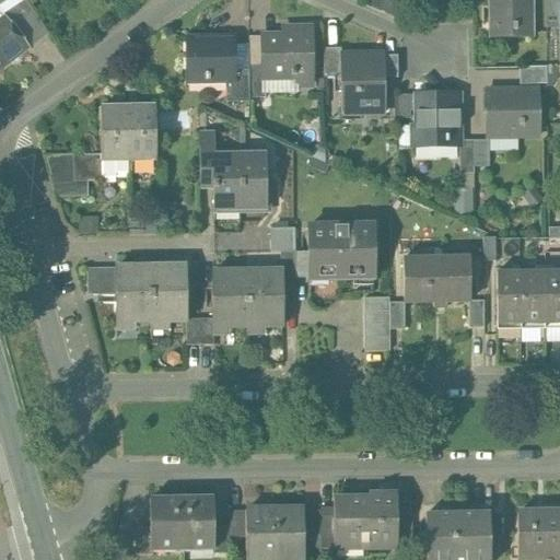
[(0,0),(0,14),(2,16),(4,15),(14,28),(28,18),(22,9),(27,4),(30,3),(27,0),(0,0)]
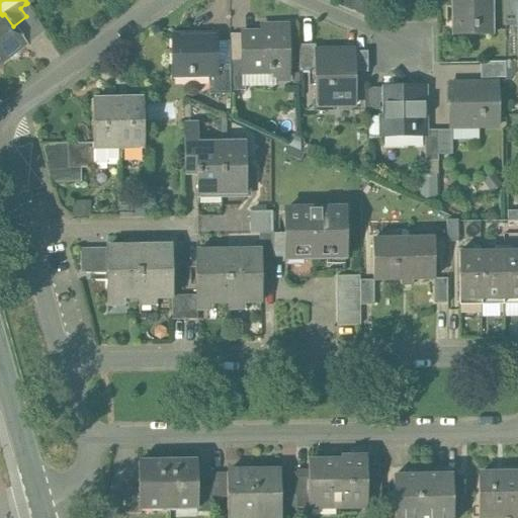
[(342,0),(338,3),(365,15),(364,0),(342,0)]
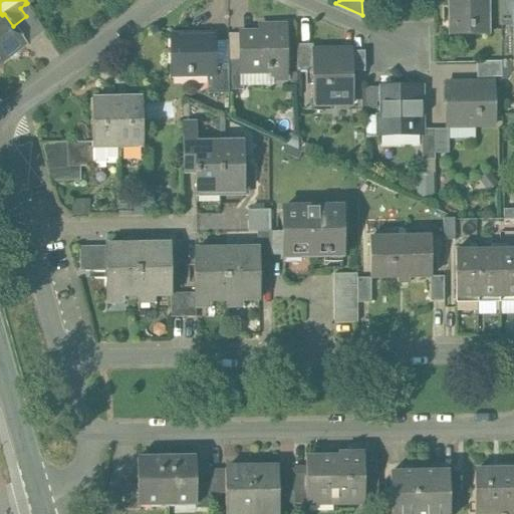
[(448,0),(449,33),(487,33),(486,0),(448,0)]
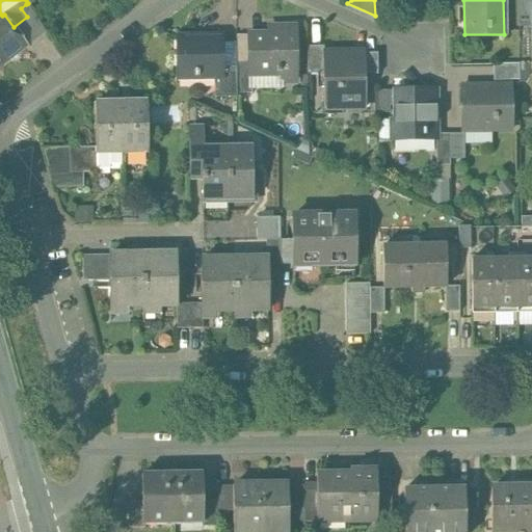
[(531,26),(530,2),(517,2),(519,26),(531,26)]
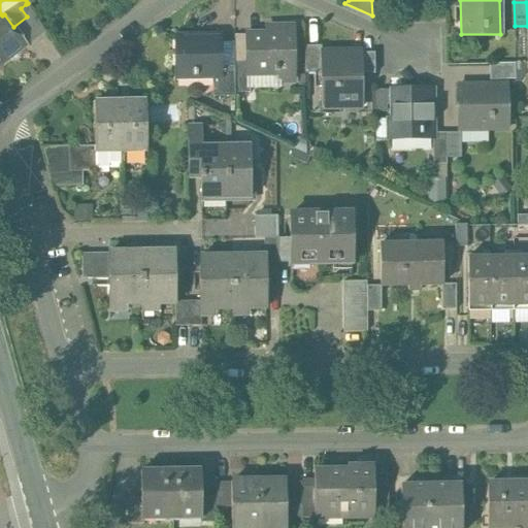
[(45,32),(26,4),(21,8),(27,17),(13,27),(28,45),(45,32)]
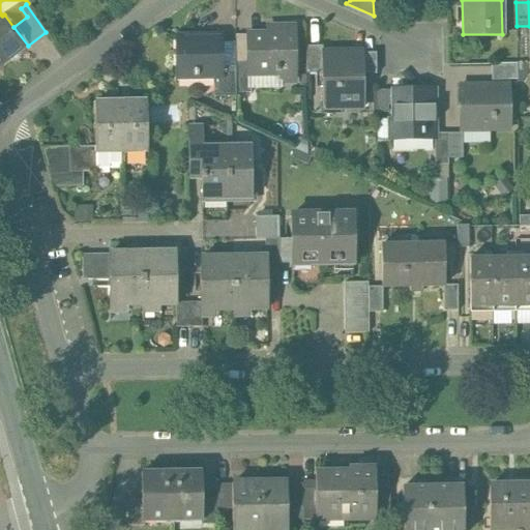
[(0,17),(0,66),(28,46),(13,27),(4,15),(2,16),(0,17)]
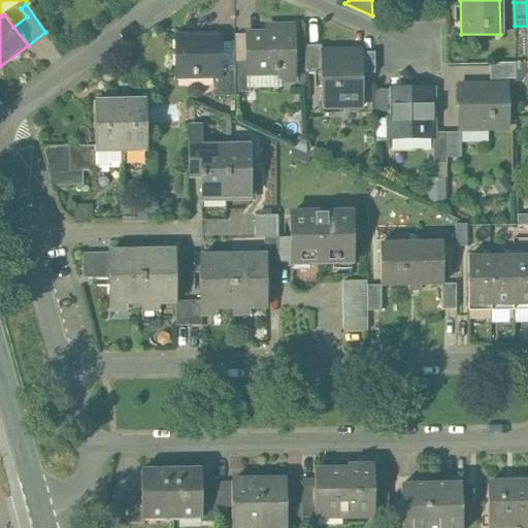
[(275,28),(275,35),(246,35),(248,72),(250,72),(276,72),(276,81),(293,80),(292,28),(275,28)]
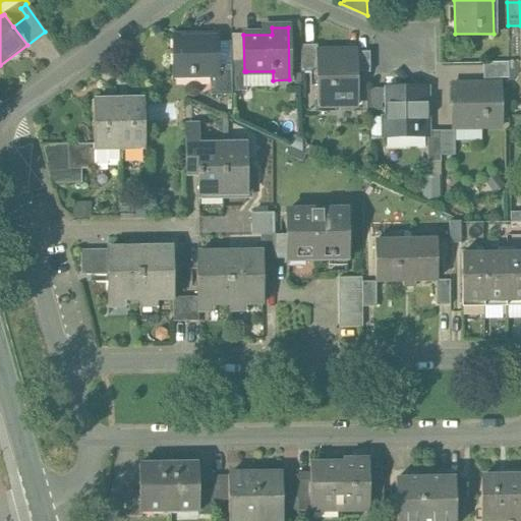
[(243,35),(231,35),(232,66),(232,91),(246,91),(246,71),(244,71),(243,35)]
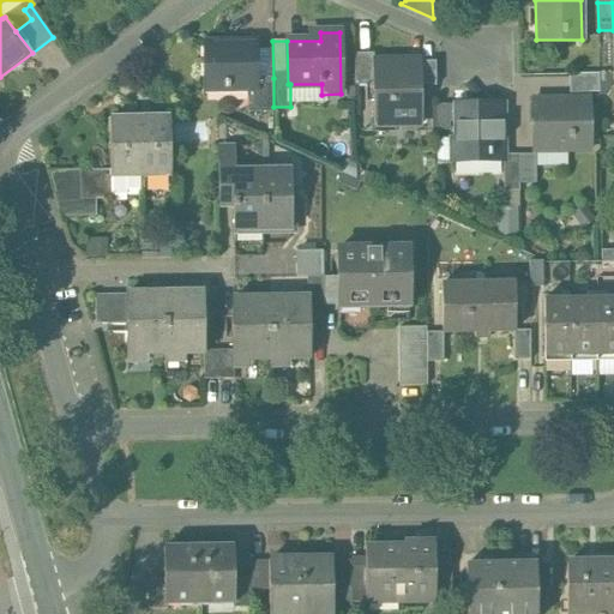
[(256,79),(256,43),(203,44),(204,96),(206,96),(206,91),(247,90),(256,90),(256,79)]
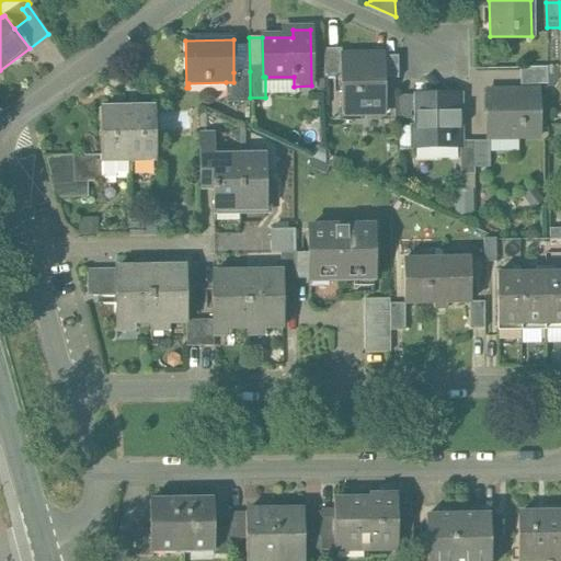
[(341,49),(323,49),(324,78),(340,78),(340,58),(341,58),(341,49)]
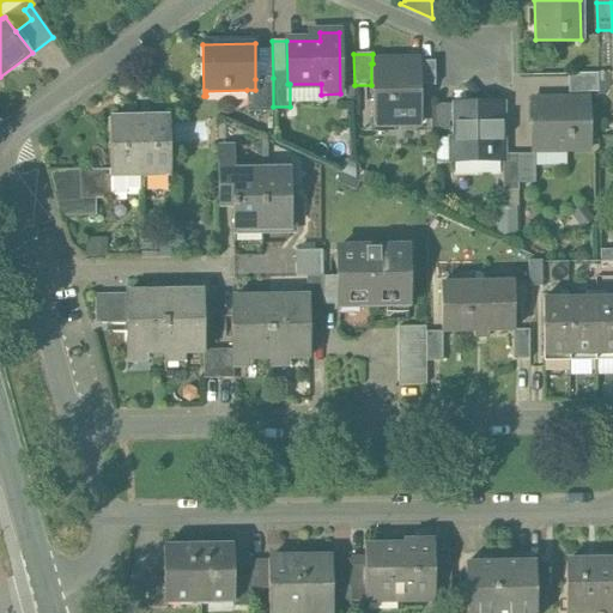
[(372,64),(371,64),(371,85),(372,125),(420,125),(420,86),(419,62),(372,64)]
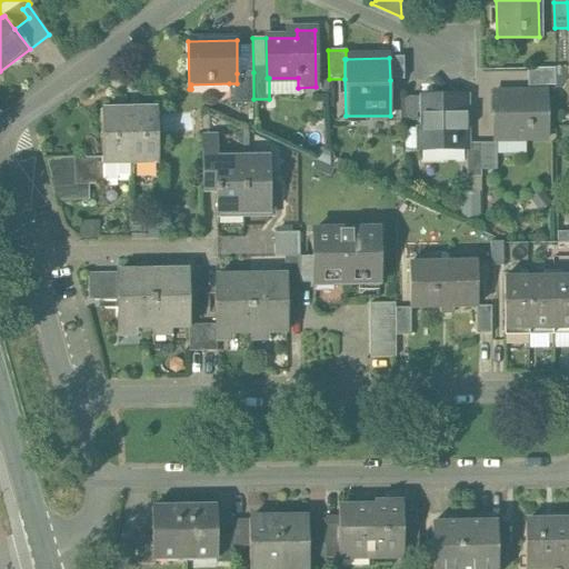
[(402,58),(389,58),(390,80),(402,80),(402,58)]
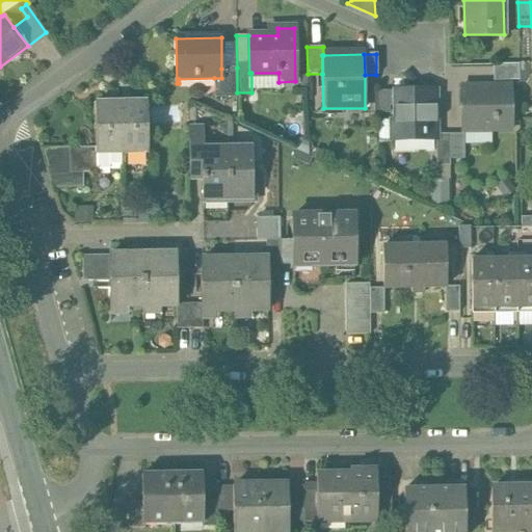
[(519,80),(519,63),(493,64),(494,81),(519,80)]
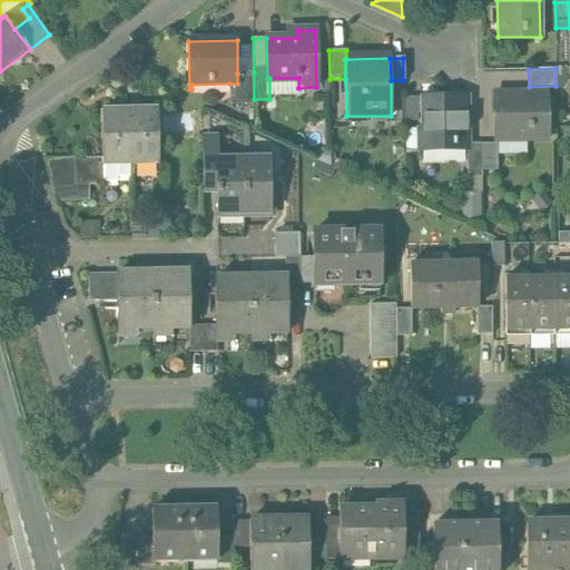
[(254,72),(237,74),(237,84),(229,84),(231,105),(254,104),(254,99),(254,72)]
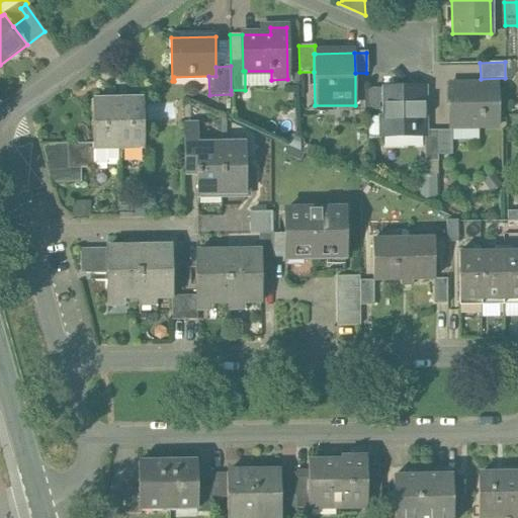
[(498,125),(497,85),(449,86),(449,125),(498,125)]
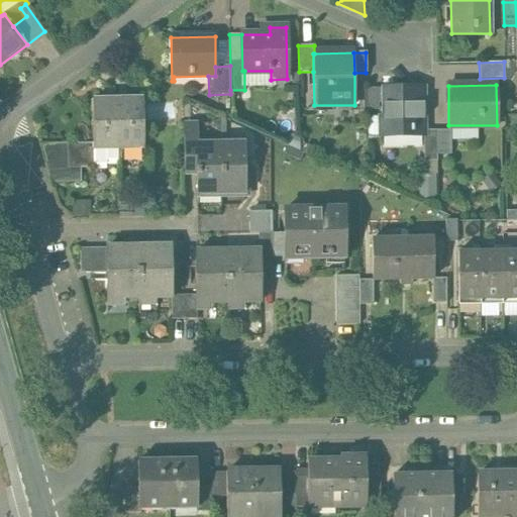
[(424,87),(383,88),(383,117),(380,117),(380,136),(423,135),(424,135),(424,130),(424,87)]
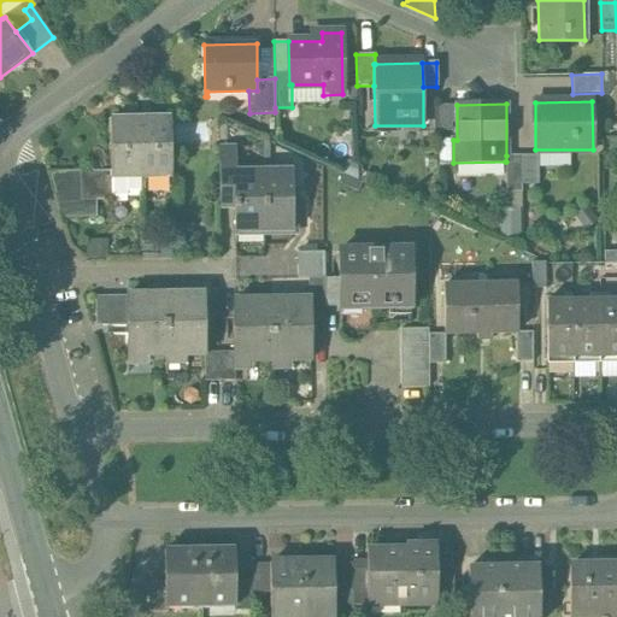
[(452,130),(452,105),(439,105),(439,131),(452,130)]
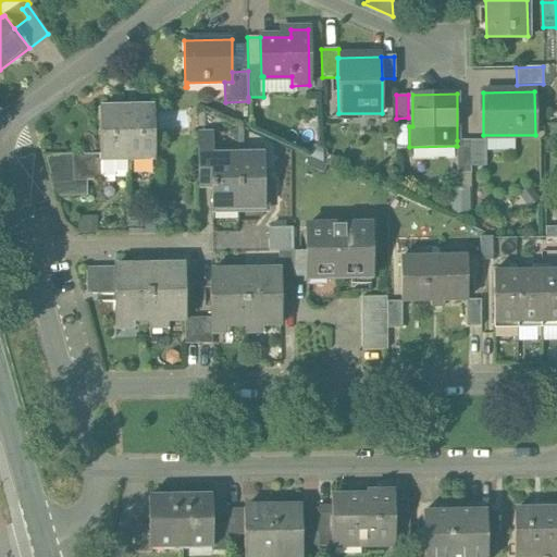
[(155,159),(153,107),(127,108),(127,160),(155,159)]
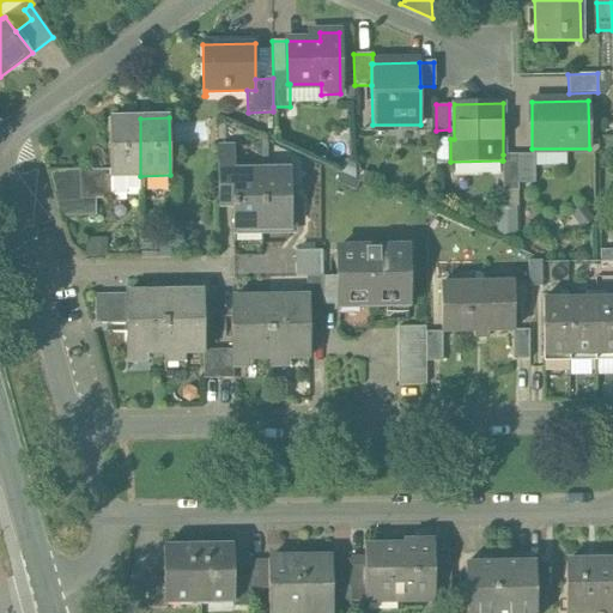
[(140,176),(140,119),(109,119),(110,169),(110,176),(111,176),(111,183),(113,194),(126,194),(126,189),(141,188),(140,176)]
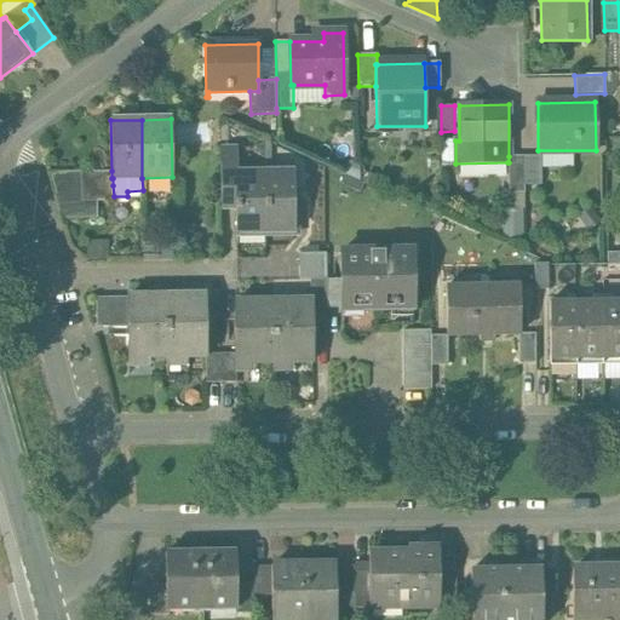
[(265,233),(264,174),(237,174),(236,150),(220,150),(222,210),(236,210),(236,237),(239,237),(239,233),(265,233)]
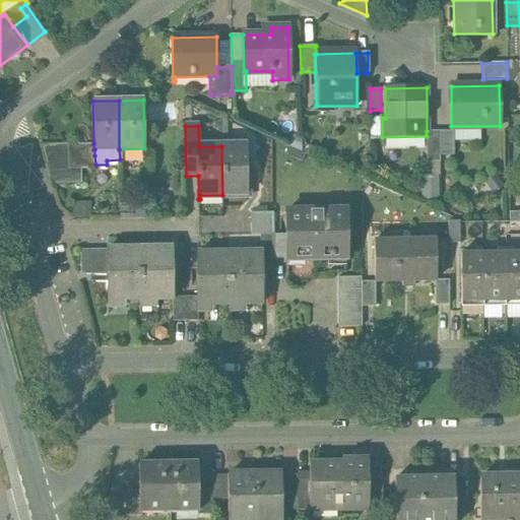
[(440,155),(439,131),(427,131),(427,136),(426,136),(427,161),(440,161),(440,155)]
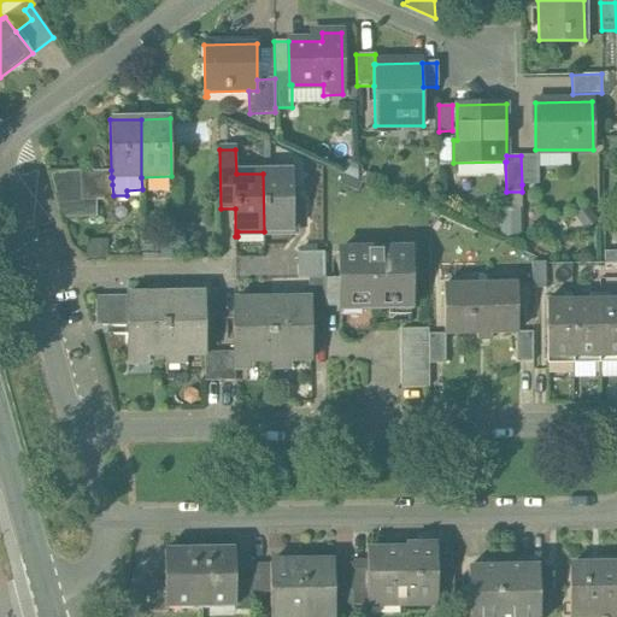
[(539,184),(538,156),(521,156),(522,184),(539,184)]
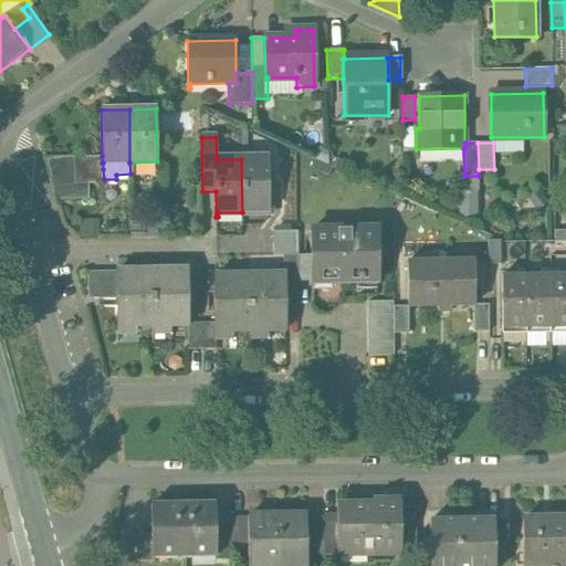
[(74,156),(43,157),(55,198),(104,198),(104,182),(75,182),(75,169),(74,156)]
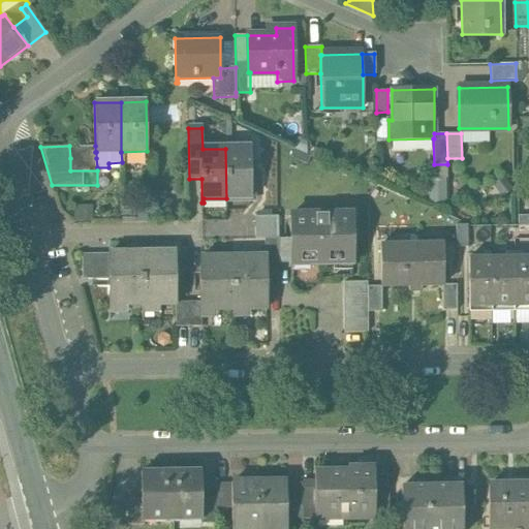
[(69,146),(70,158),(96,158),(96,152),(95,152),(95,146),(69,146)]
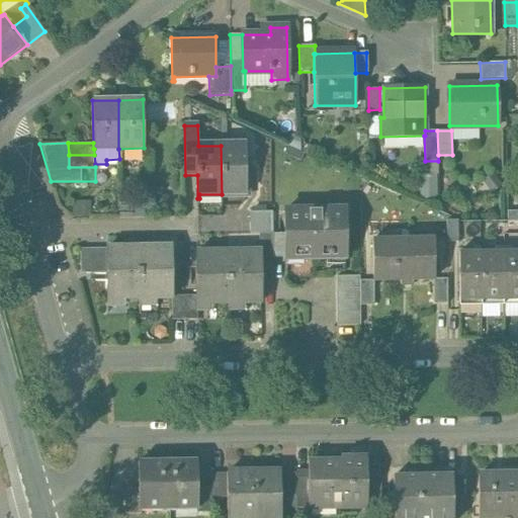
[(246,172),(245,146),(221,146),(222,194),(250,193),(249,172),(246,172)]
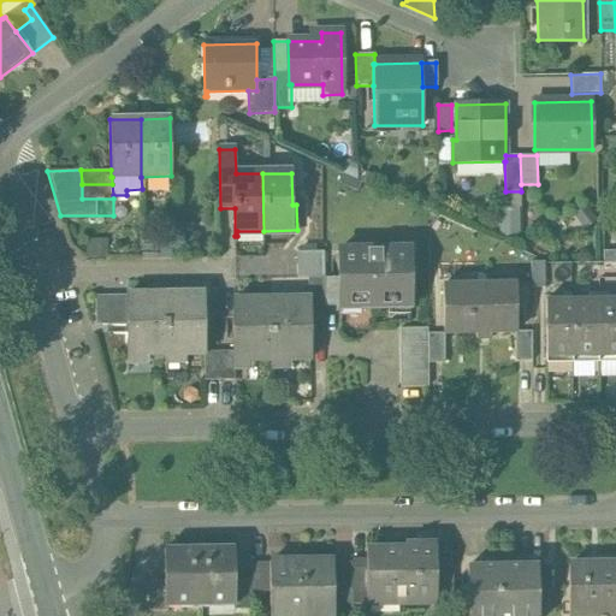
[(113,195),(112,184),(82,184),(82,199),(113,199),(113,195)]
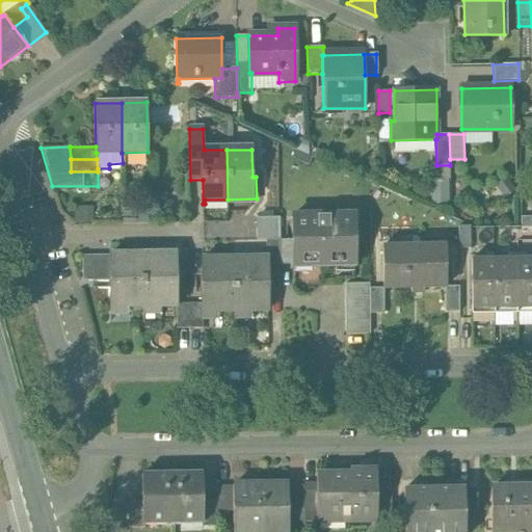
[(450,165),(436,165),(436,179),(450,179),(450,165)]
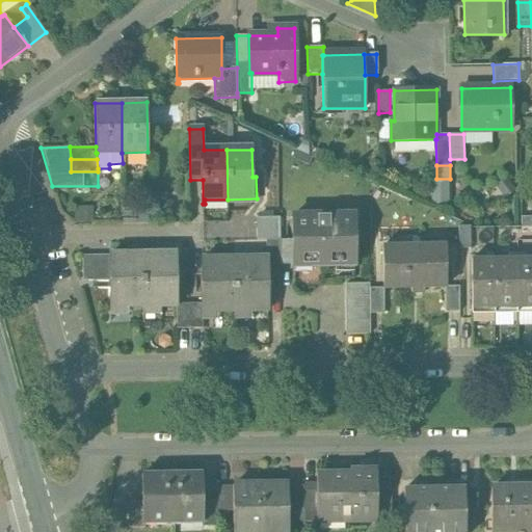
[(450,204),(450,179),(436,179),(429,179),(430,204),(450,204)]
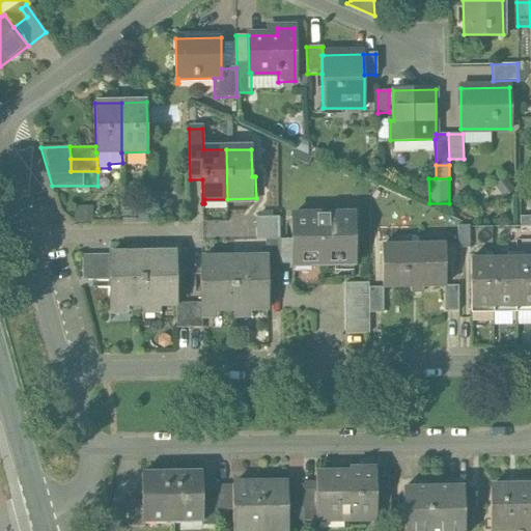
[(354,215),(291,216),(291,240),(292,263),(292,266),(354,264),(354,215)]
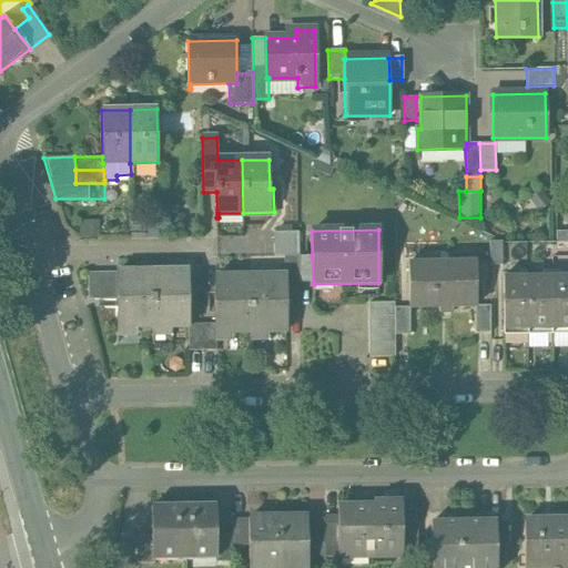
[(567,242),(567,231),(556,232),(556,243),(567,242)]
